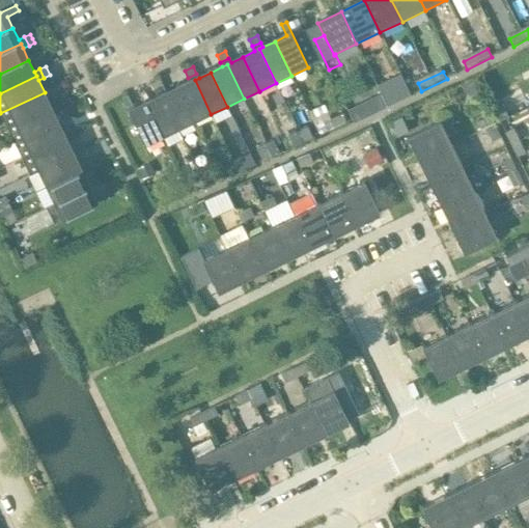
[(196,74),(188,78),(190,82),(178,88),(195,122),(211,114),(195,80),(199,78),(196,74)]
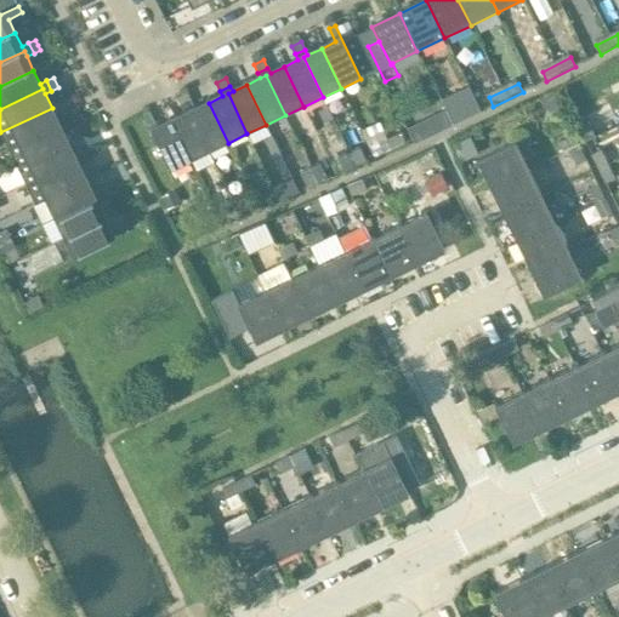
[(188,96),(179,101),(182,108),(192,104),(188,96)]
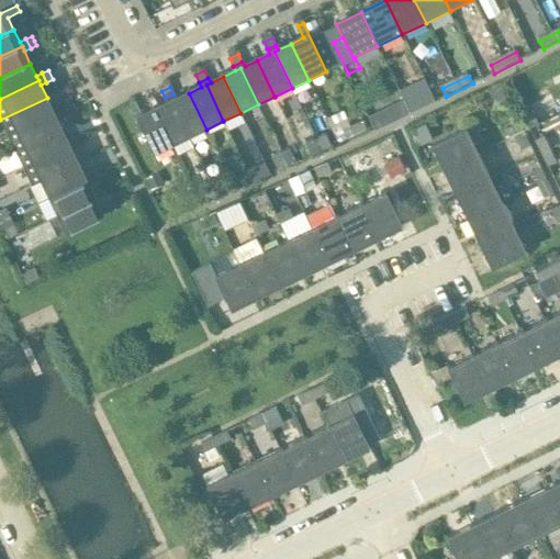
[(189,93),(177,99),(174,94),(165,98),(167,103),(172,101),(190,137),(206,130),(189,93)]
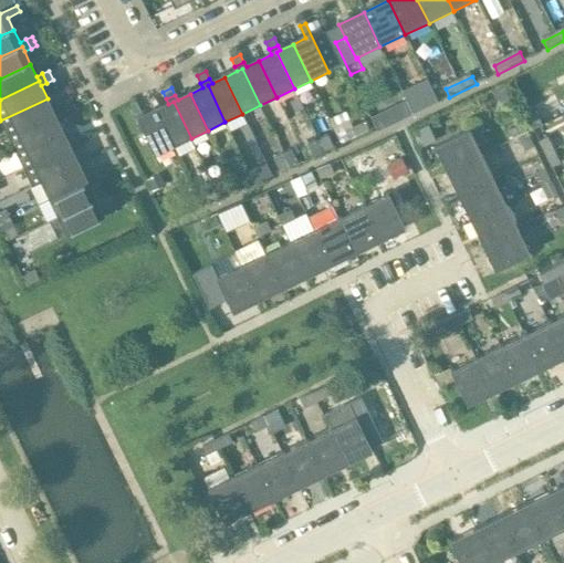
[(380,131),(429,108),(423,95),(375,117),(380,131)]
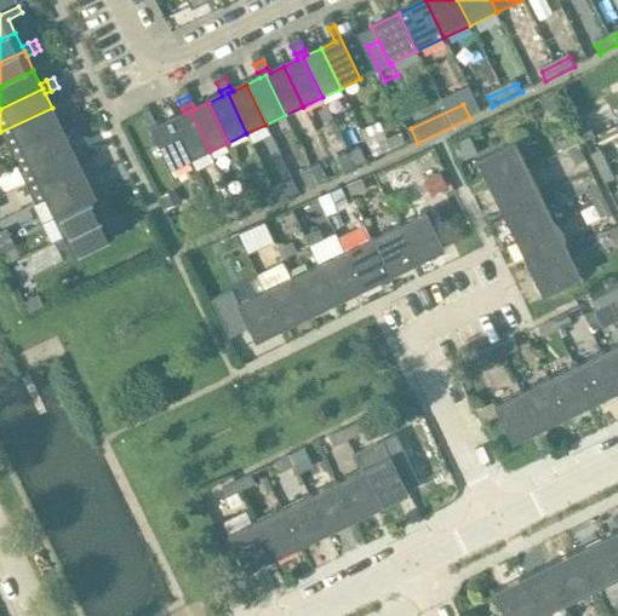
[(10,151),(61,126),(63,131),(69,128),(64,117),(58,121),(52,108),(0,132),(10,151)]
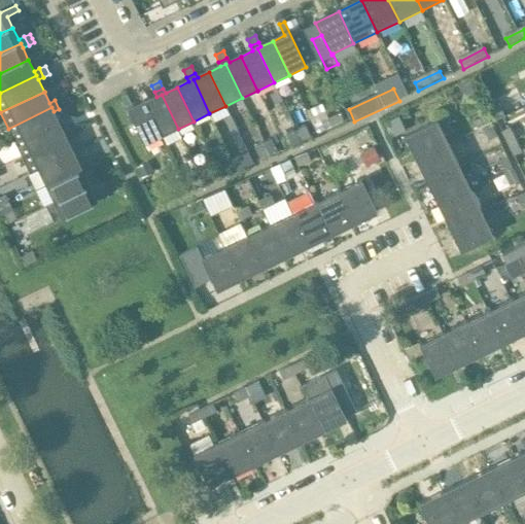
[(178,129),(162,95),(156,97),(144,103),(161,137),(178,129)]
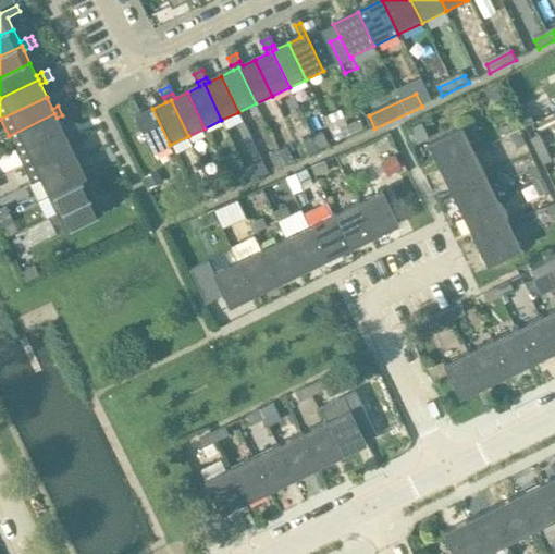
[(170,145),(152,109),(142,114),(135,102),(130,106),(153,154),(170,145)]
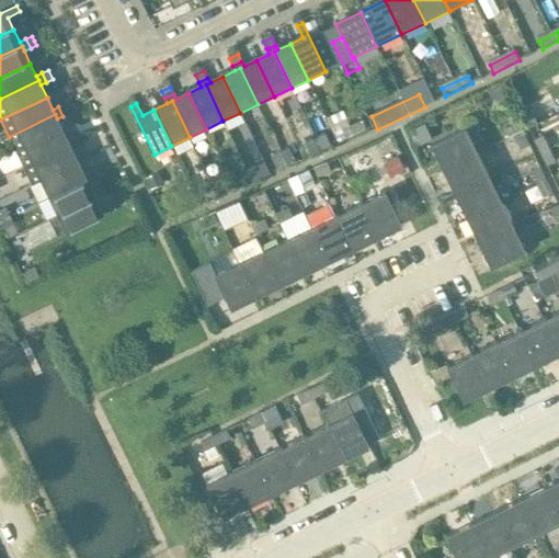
[(69,113),(65,104),(58,106),(63,116),(69,113)]
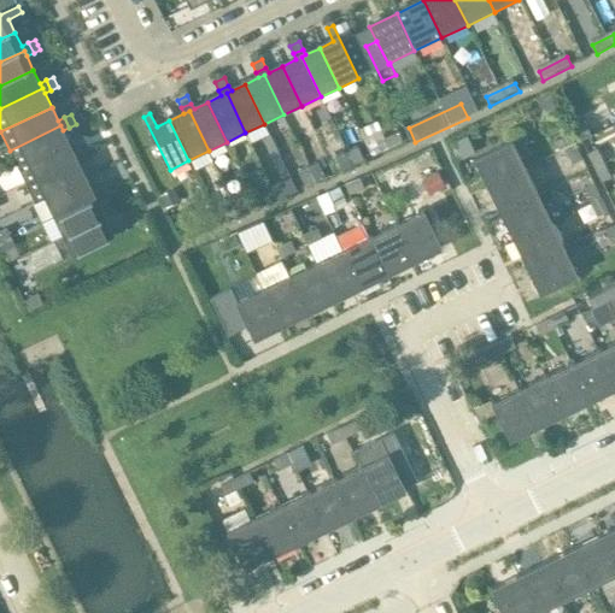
[(560,116),(550,119),(557,134),(566,130),(560,116)]
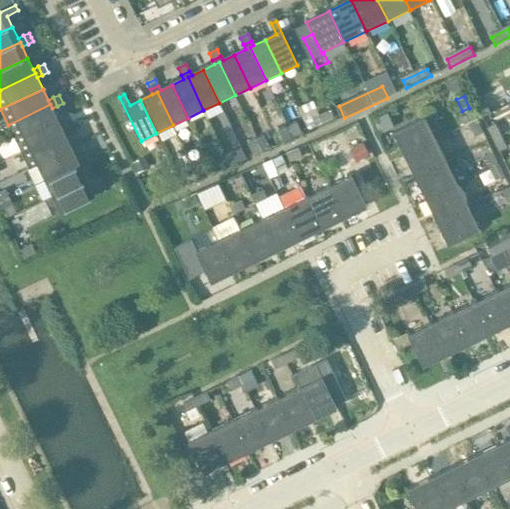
[(58,120),(52,108),(50,104),(8,125),(15,141),(58,120)]
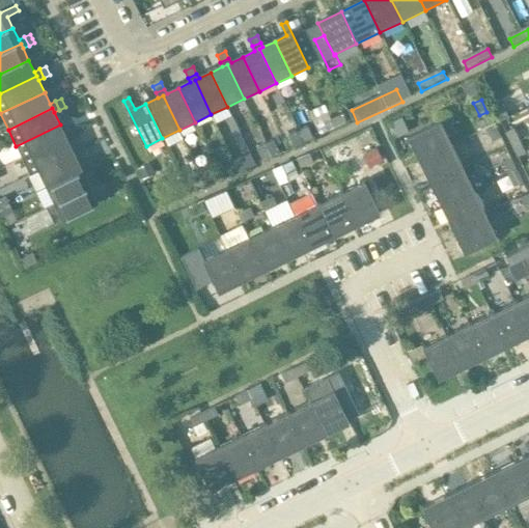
[(496,112),(501,124),(509,120),(503,109),(496,112)]
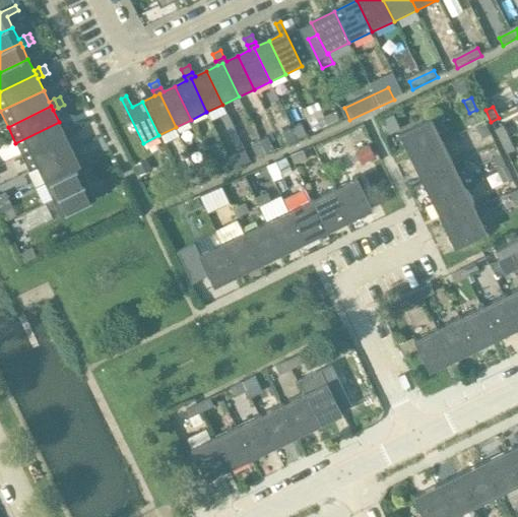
[(328,127),(340,122),(337,115),(325,120),(328,127)]
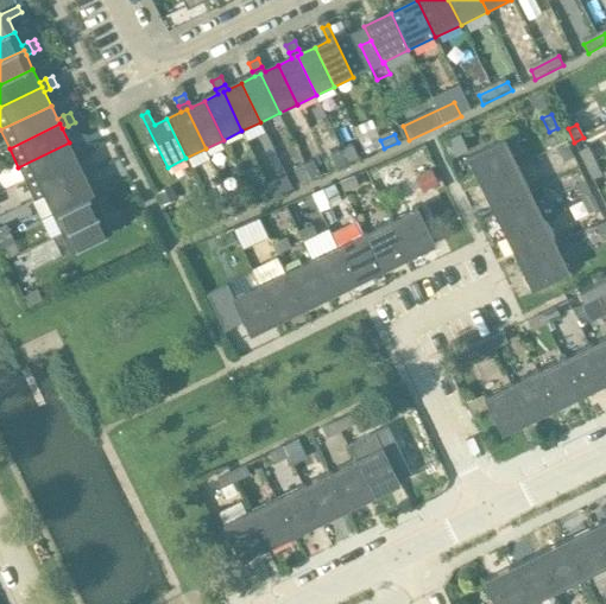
[(26,184),(77,160),(75,156),(69,142),(18,167),(26,184)]
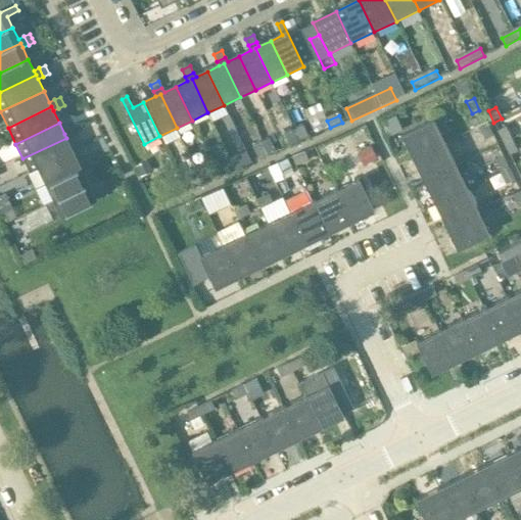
[(435,123),(403,138),(414,161),(446,145),(435,123)]
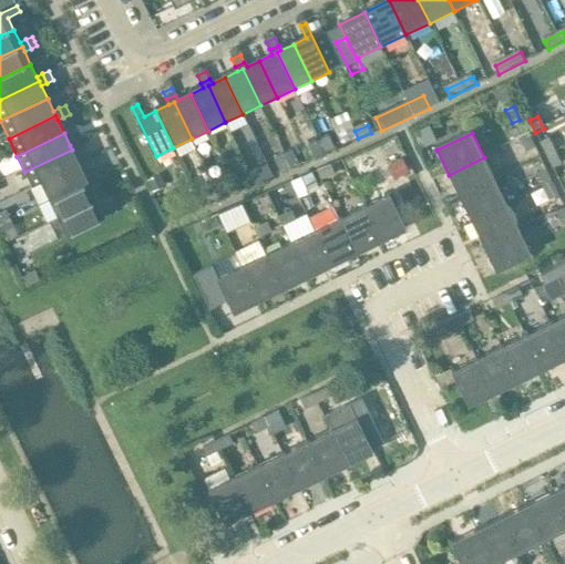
[(528,153),(536,149),(531,135),(522,140),(528,153)]
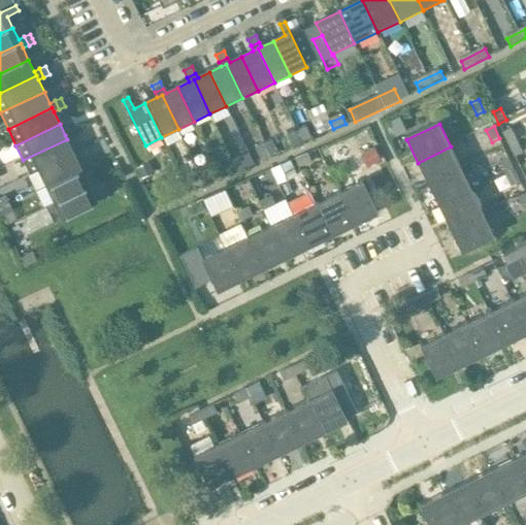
[(307,129),(298,132),(303,142),(311,139),(307,129)]
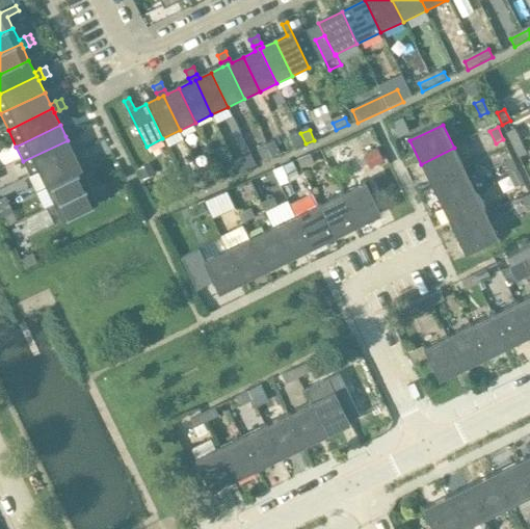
[(77,131),(71,133),(75,141),(81,139),(77,131)]
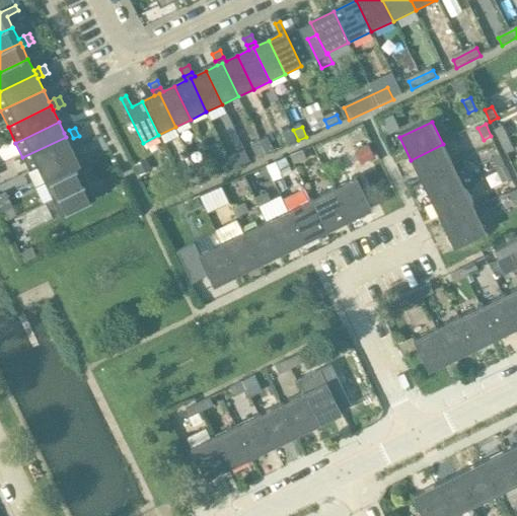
[(496,132),(501,144),(509,141),(503,129),(496,132)]
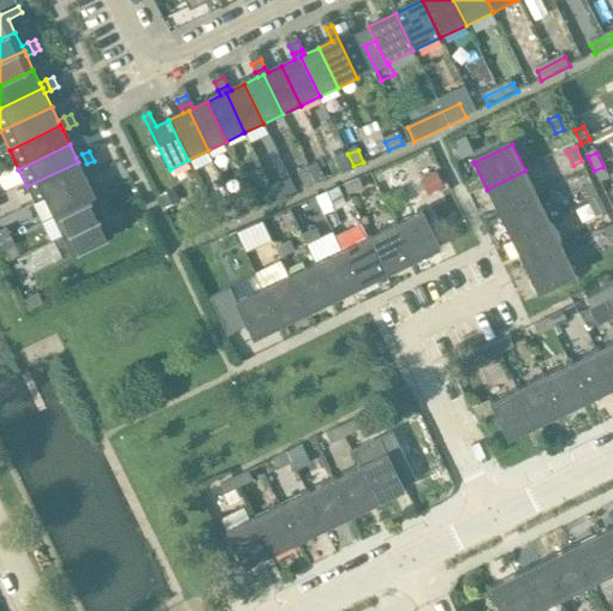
[(88,181),(81,167),(87,163),(82,154),(76,157),(78,162),(27,186),(36,205),(47,201),(88,181)]
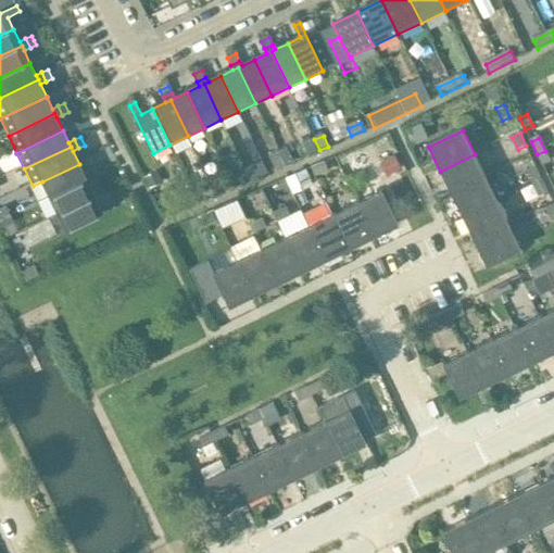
[(317,153),(312,139),(303,143),(309,156),(317,153)]
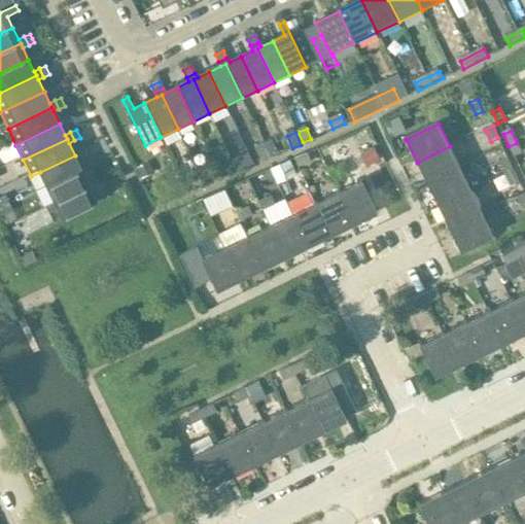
[(279,154),(273,142),(256,149),(261,163),(279,154)]
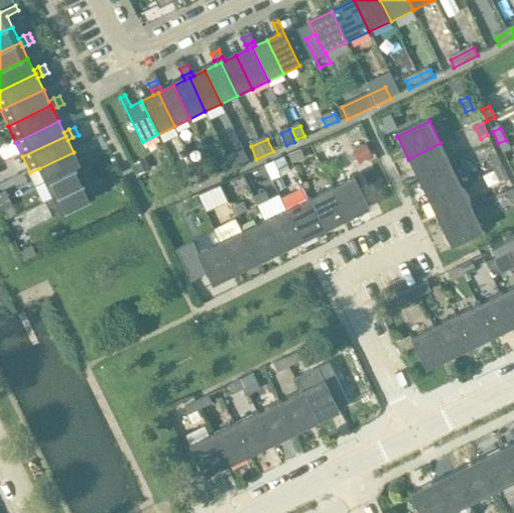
[(506,140),(498,143),(504,154),(511,150),(506,140)]
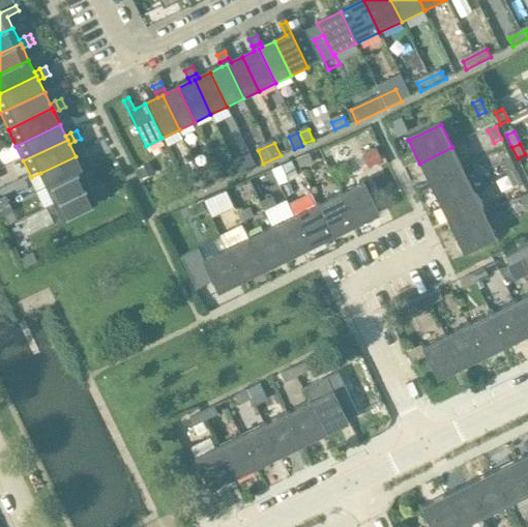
[(452,147),(419,164),(431,186),(464,171),(452,147)]
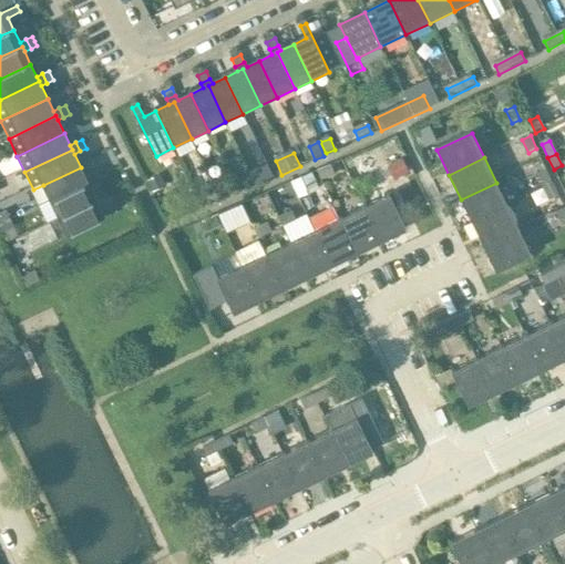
[(394,182),(411,175),(406,162),(389,168),(394,182)]
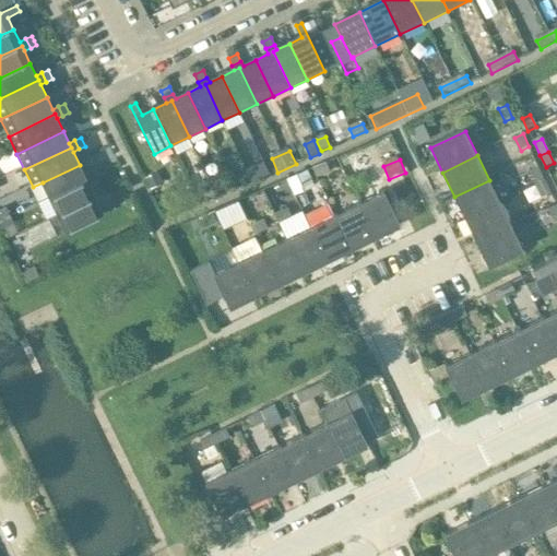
[(51,199),(87,181),(90,186),(95,182),(91,174),(85,177),(80,165),(43,182),(51,199)]
